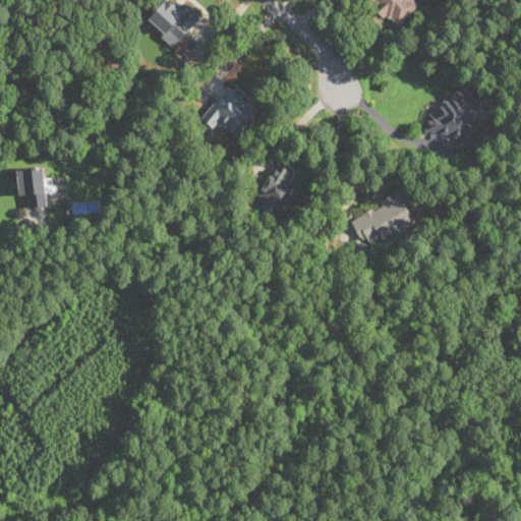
[(173,46),(201,15),(187,3),(180,10),(169,0),(163,0),(145,20),(173,46)]
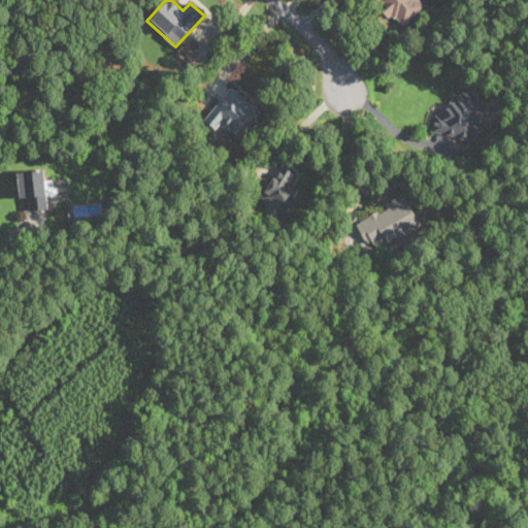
[(374,0),(399,27),(424,5),(419,0),(374,0)]
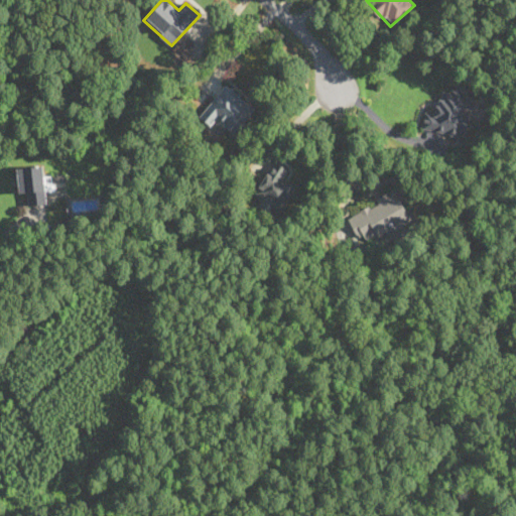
[(236,133),(256,107),(225,83),(199,116),(213,127),(219,119),(236,133)]
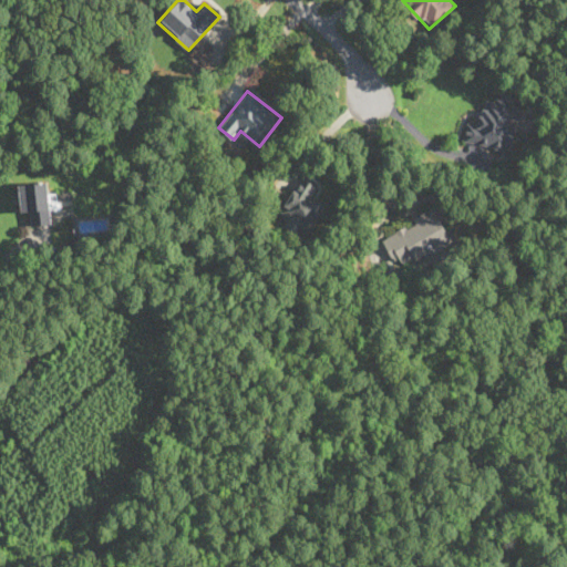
[(514,151),(522,101),(485,94),(481,121),(467,119),(463,143),(514,151)]
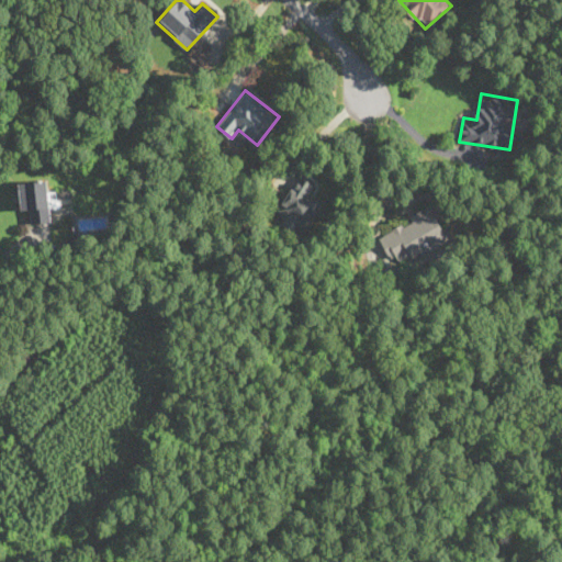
[(311,194),(316,184),(299,173),(276,212),(306,231),(324,202),(311,194)]
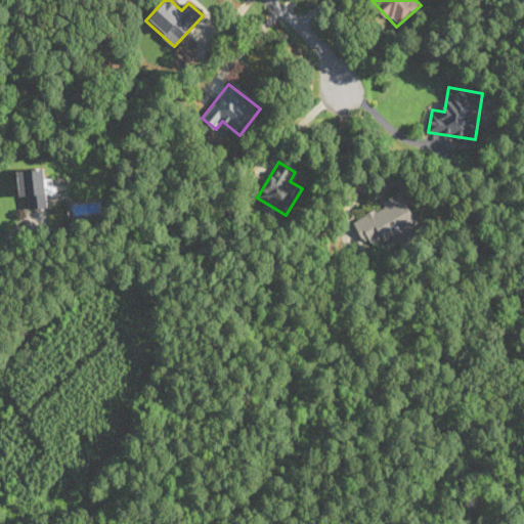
[(43,167),(16,170),(20,201),(32,199),(33,208),(49,206),(48,194),(54,193),(52,175),(44,176),(43,167)]
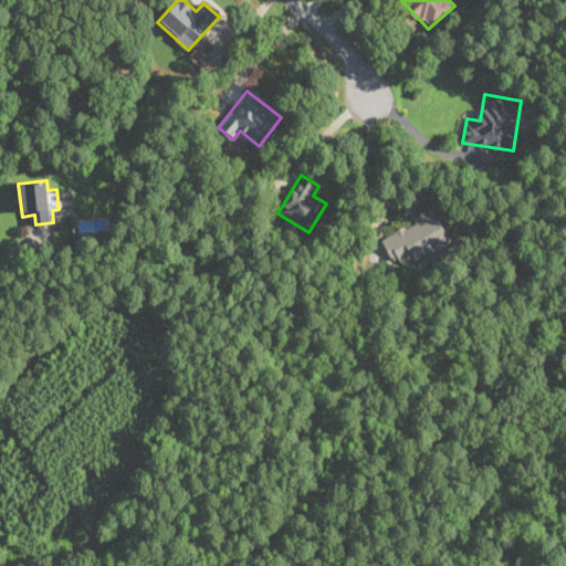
[(379,236),(394,264),(452,237),(438,207),(379,236)]
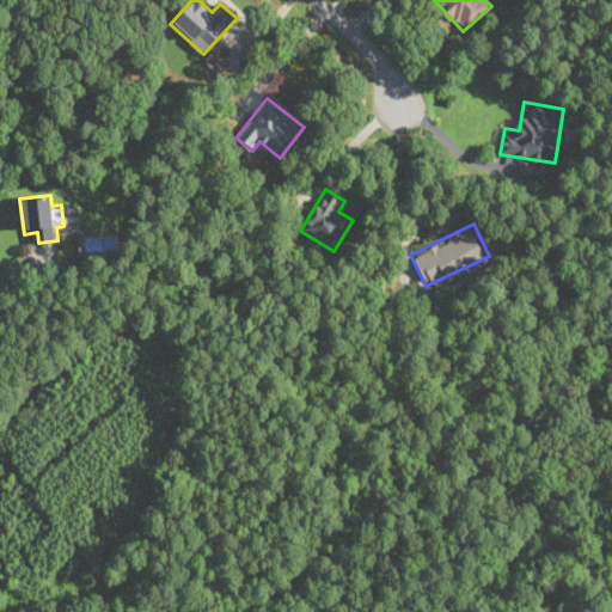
All buildings are outlined.
